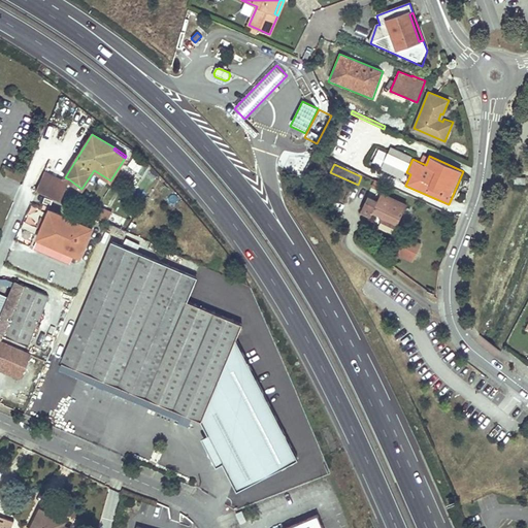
[(36,190),(60,201),(67,184),(62,182),(43,172),(36,190)]
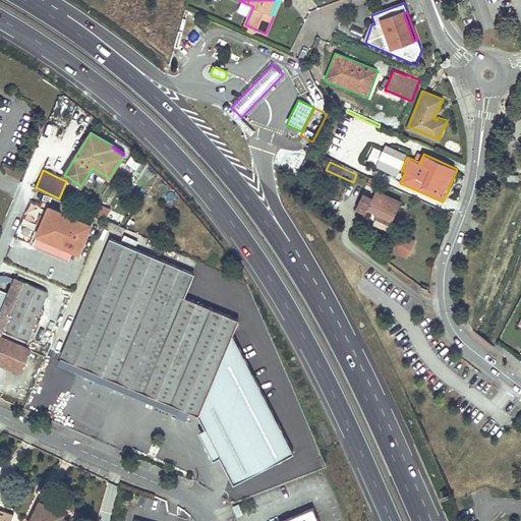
[(285,177),(290,181),(294,175),(289,172),(285,177)]
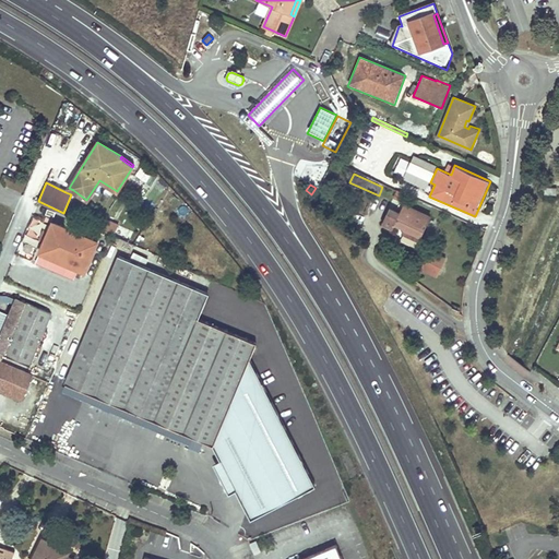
[(396,190),(393,198),(402,202),(405,193),(396,190)]
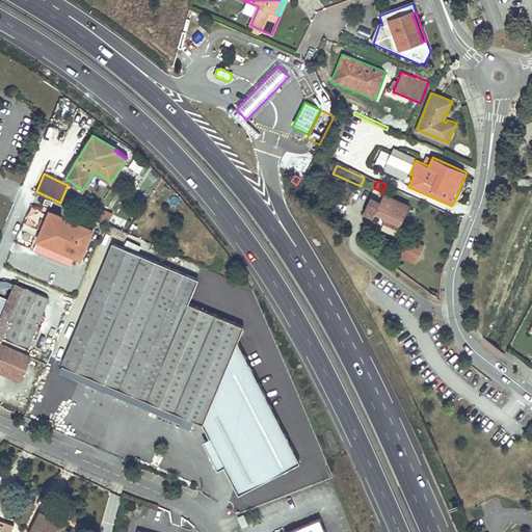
[(370,198),(364,212),(373,217),(375,212),(383,216),(381,220),(398,229),(408,207),(383,195),(379,203),(370,198)]
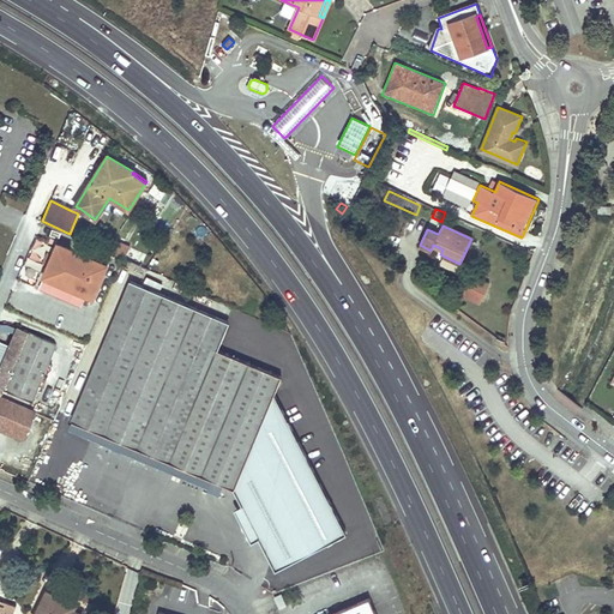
[(124,258),(160,274),(163,264),(131,248),(124,245),(127,234),(120,229),(107,251),(124,258)]
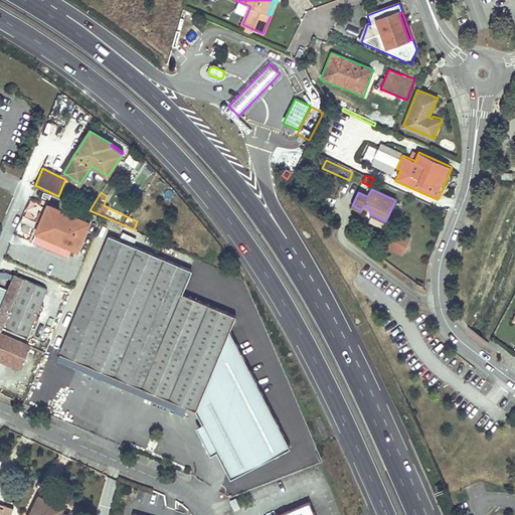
[(95,223),(48,204),(37,231),(81,253),(95,223)]
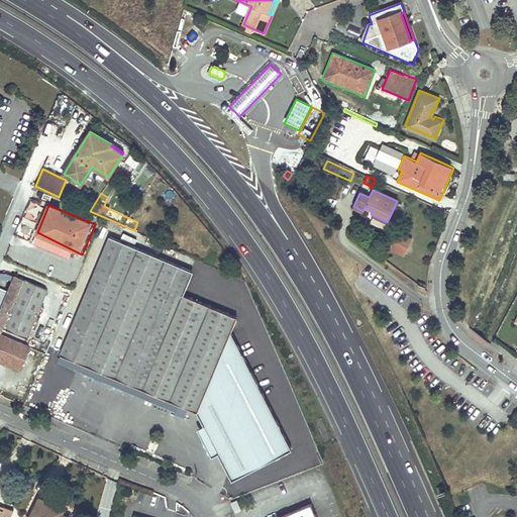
[(403,256),(411,238),(391,229),(383,247),(403,256)]
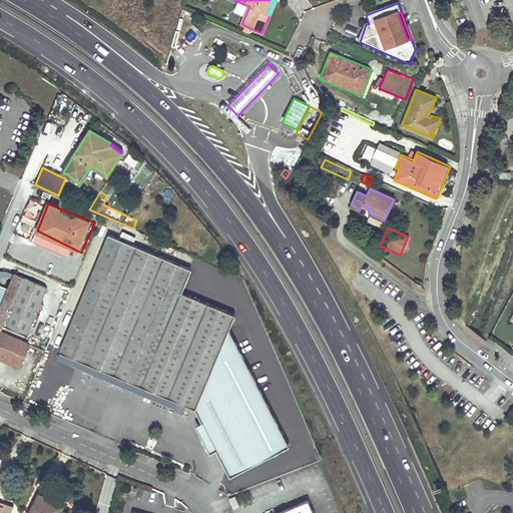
[(60,352),(195,408),(202,423),(217,450),(231,476),(290,445),(228,330),(234,315),(181,293),(190,270),(108,234),(60,352)]
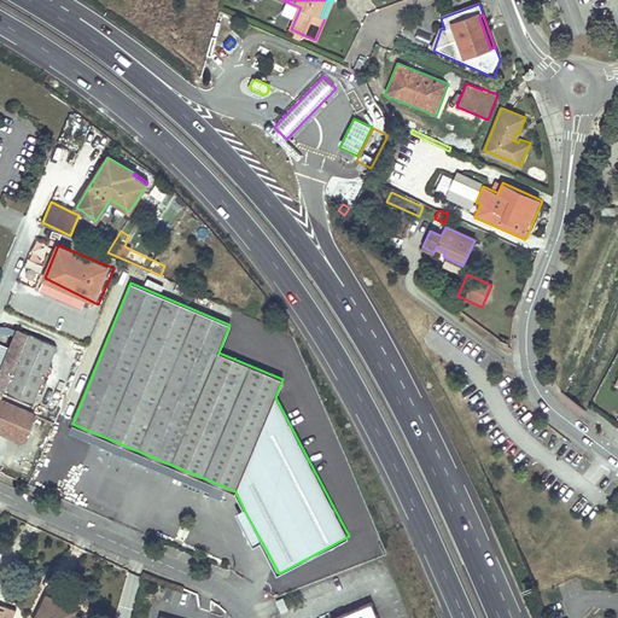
[(0,324),(0,331),(10,336),(12,330),(0,324)]
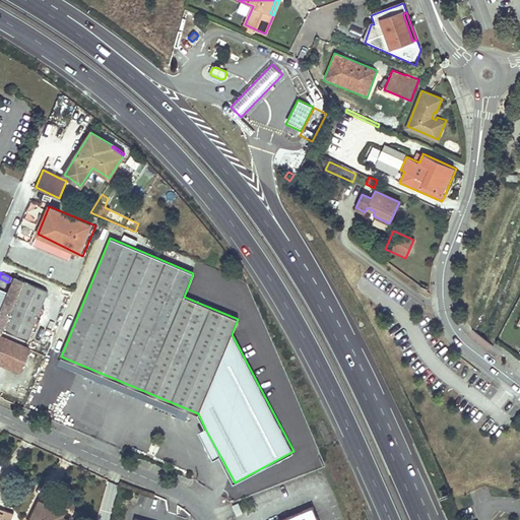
[(0,328),(26,339),(47,291),(14,277),(0,309),(0,328)]
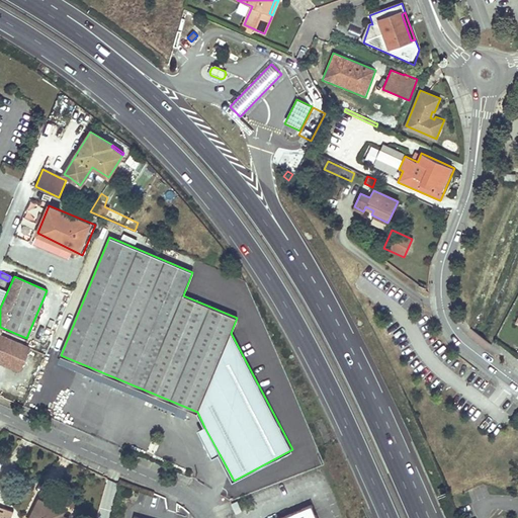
[(0,334),(0,361),(20,370),(30,347),(0,334)]
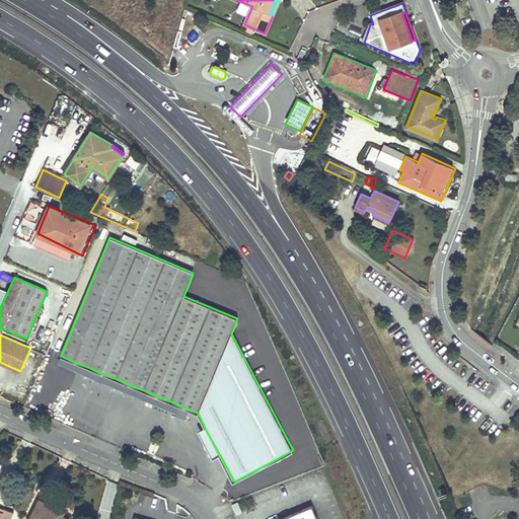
[(205,428),(199,431),(213,458),(220,455),(205,428)]
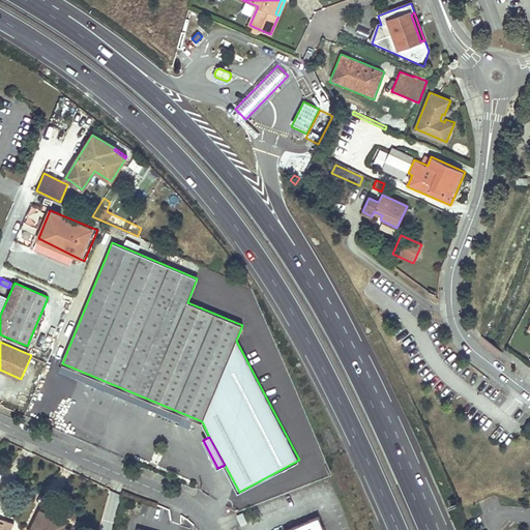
[(30,529),(70,529),(63,526),(48,519),(50,514),(41,510),(30,529)]
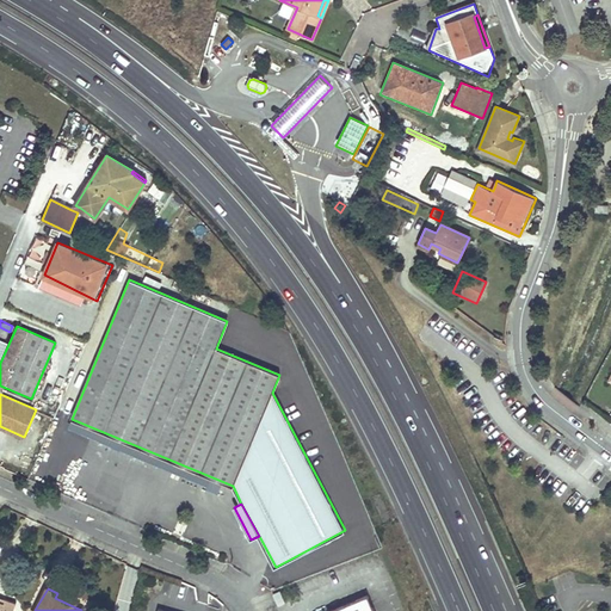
[(279,605),(287,603),(281,591),(273,594),(279,605)]
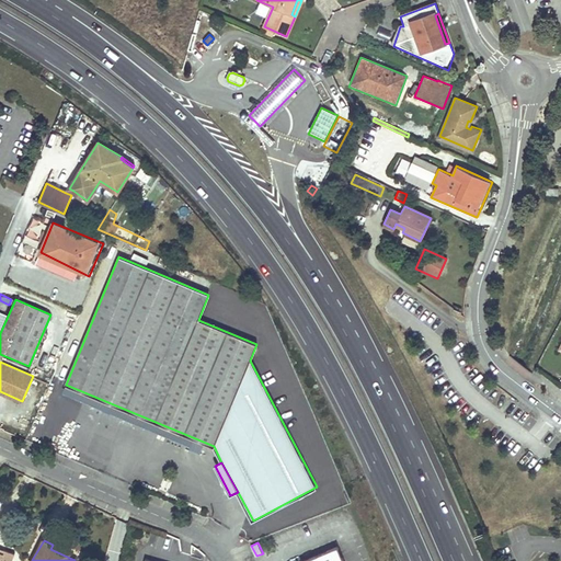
[(50,549),(67,557),(69,553),(53,545),(50,549)]
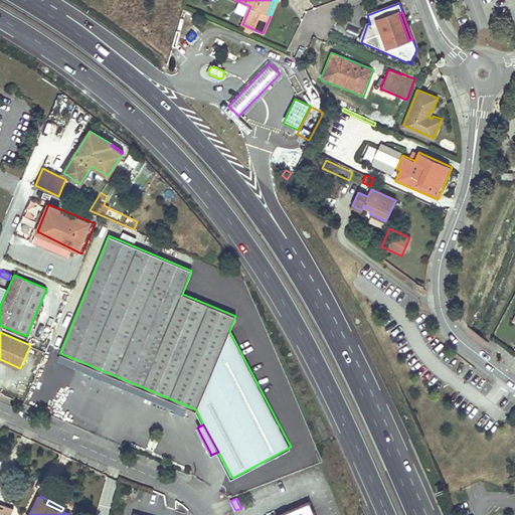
[(316,514),(312,503),(282,514),(316,514)]
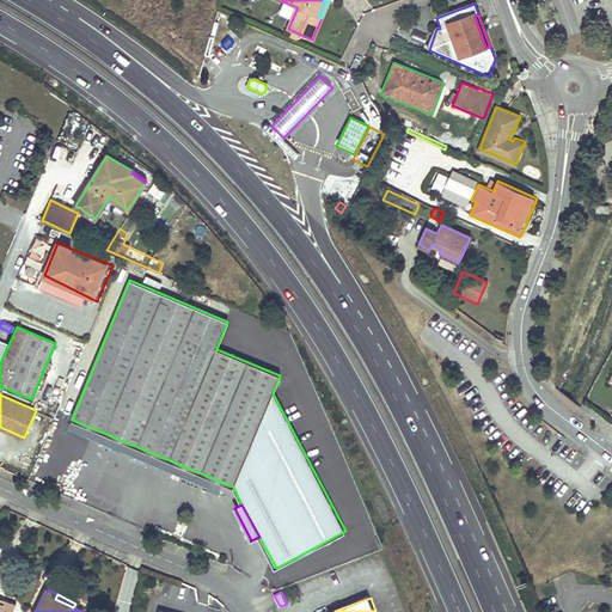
[(0,611),(13,611),(17,604),(5,600),(4,603),(0,601),(0,611)]
